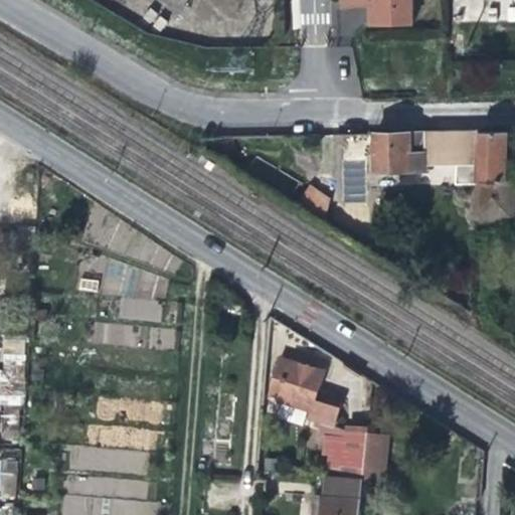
[(338,0),(338,5),(358,5),(357,0),(366,0),(367,26),(410,25),(409,0),(338,0)]
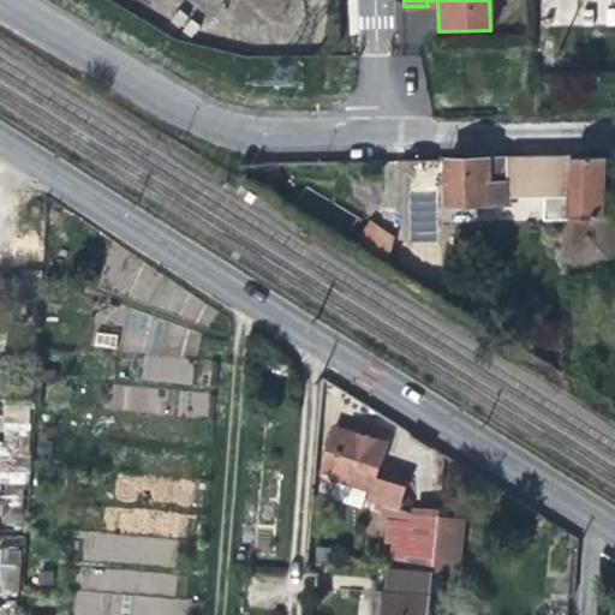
[(508,199),(569,198),(572,159),(545,160),(527,160),(508,160),(508,199)]
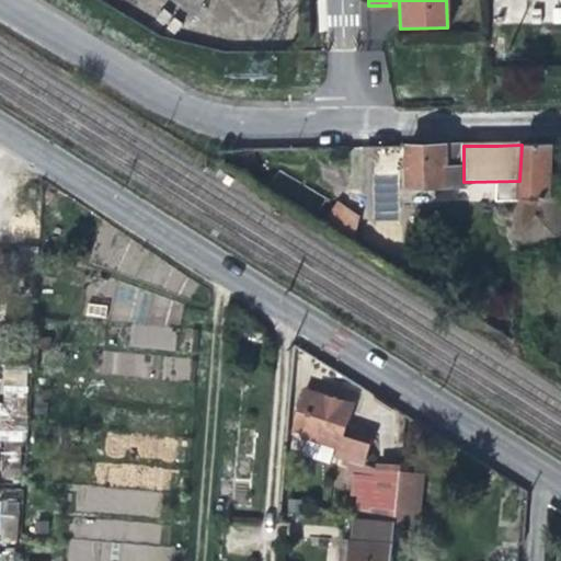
[(551,145),(522,145),(519,181),(519,185),(517,239),(560,240),(560,198),(549,198),(551,145)]
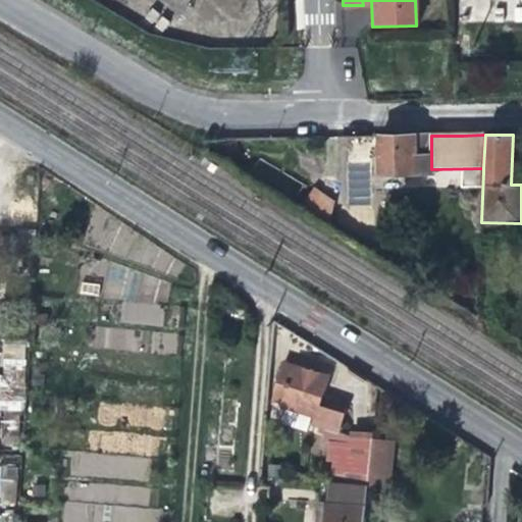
[(431,169),(431,136),(379,137),(380,173),(431,173),(431,169)]
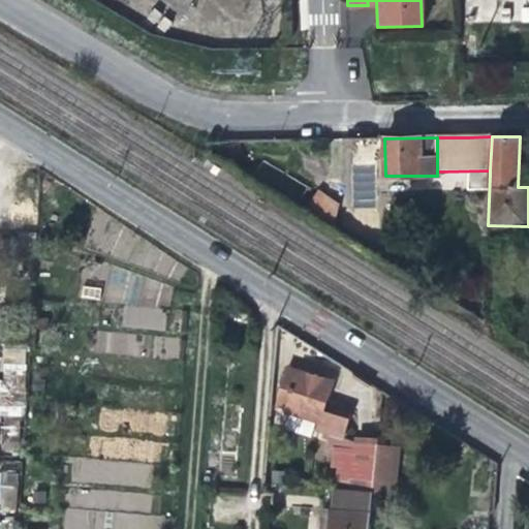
[(332,220),(341,201),(315,190),(306,209),(332,220)]
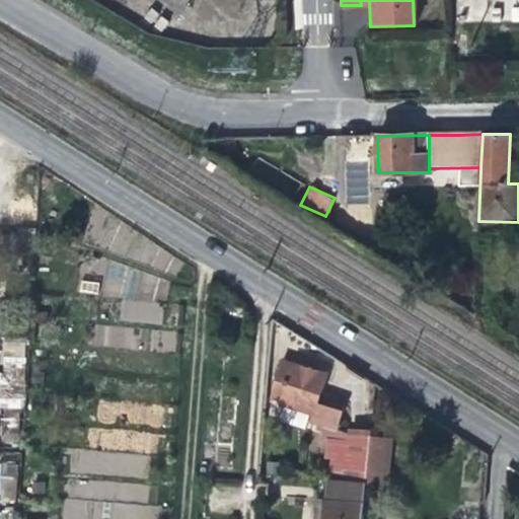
[(121,319),(160,324),(163,305),(124,300),(121,319)]
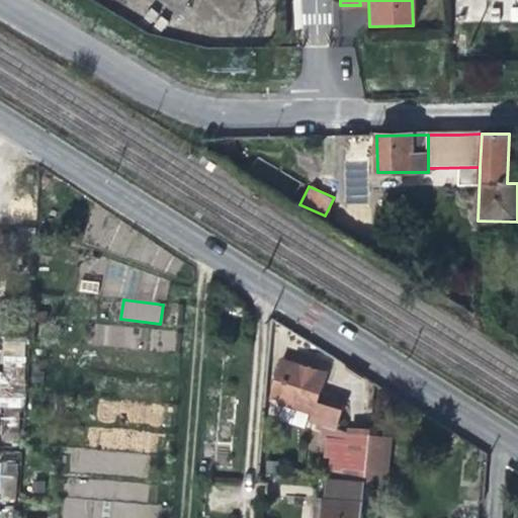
[(130,346),(130,326),(94,325),(94,345),(130,346)]
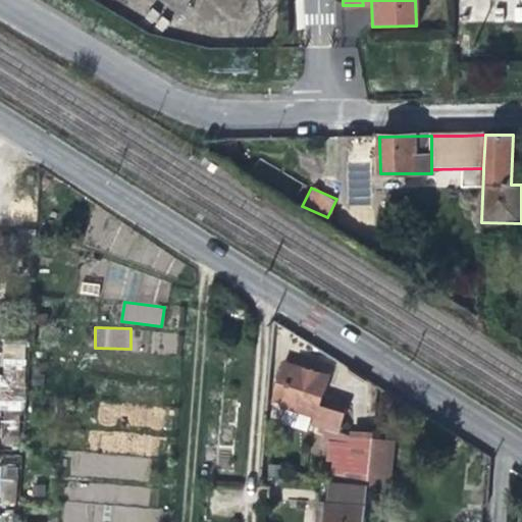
[(3,342),(2,374),(0,374),(0,408),(23,409),(25,343),(3,342)]
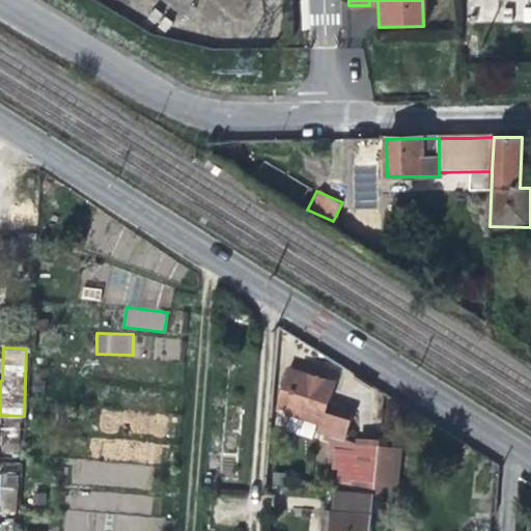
[(332,382),(298,371),(285,410),(320,420),(316,432),(341,440),(350,414),(325,406),(332,382)]
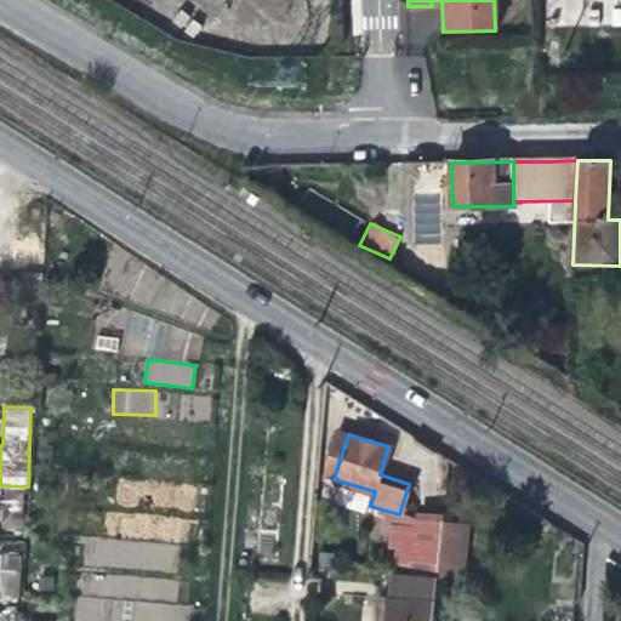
[(177,568),(177,541),(85,540),(84,568),(177,568)]
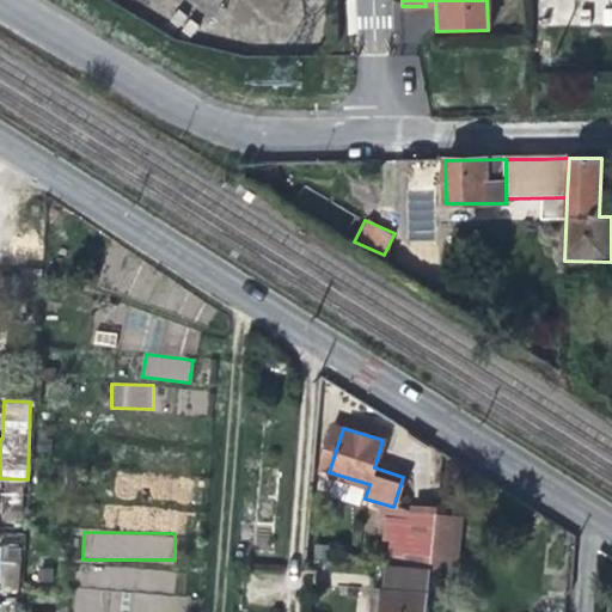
[(0,591),(19,592),(20,546),(0,545),(0,591)]
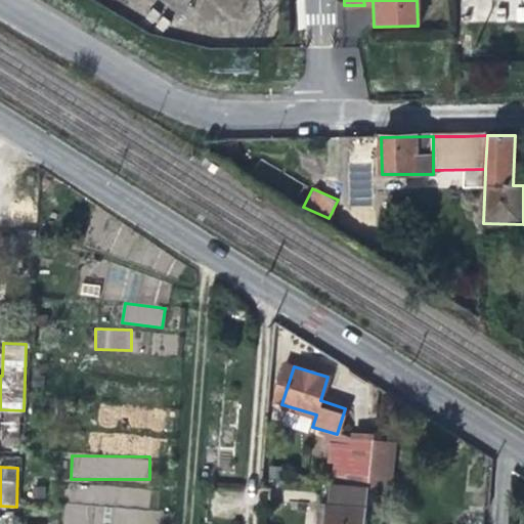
[(364,523),(368,484),(349,483),(348,504),(328,503),(325,523),(364,523)]
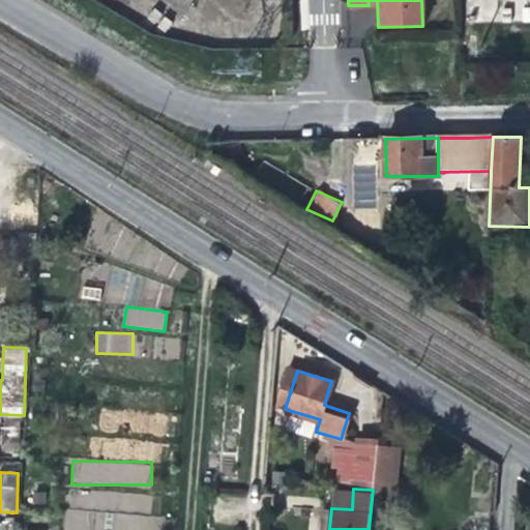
[(64,509),(62,529),(112,529),(114,513),(64,509)]
